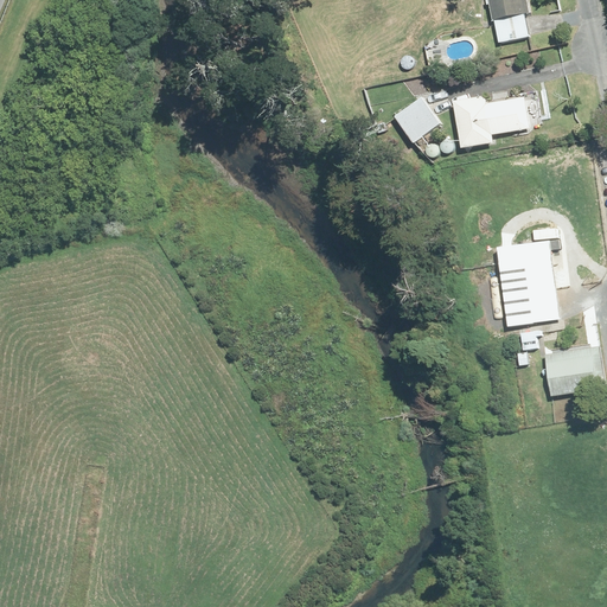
[(526,0),(489,0),(497,43),(535,36),(526,0)]
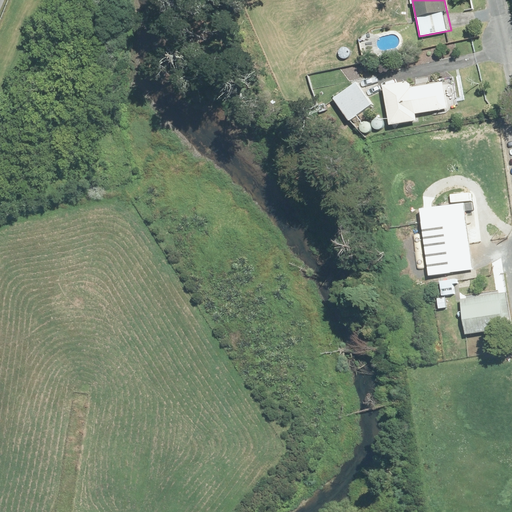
[(355,79),(333,96),(351,120),(373,104),(355,79)]
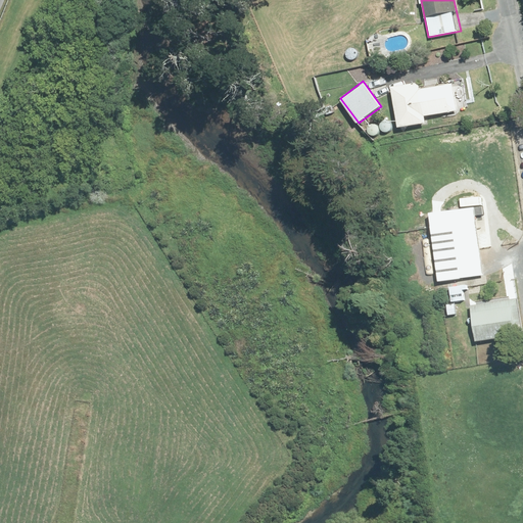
[(419,82),(391,87),(399,131),(427,126),(426,119),(460,112),(455,82),(420,88),(419,82)]
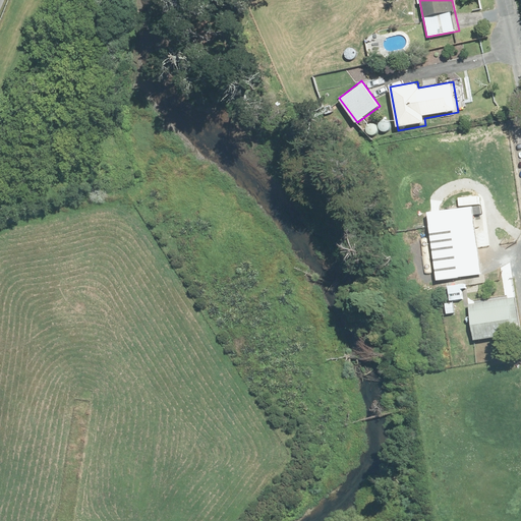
[(426,212),(435,280),(481,274),(473,207),(426,212)]
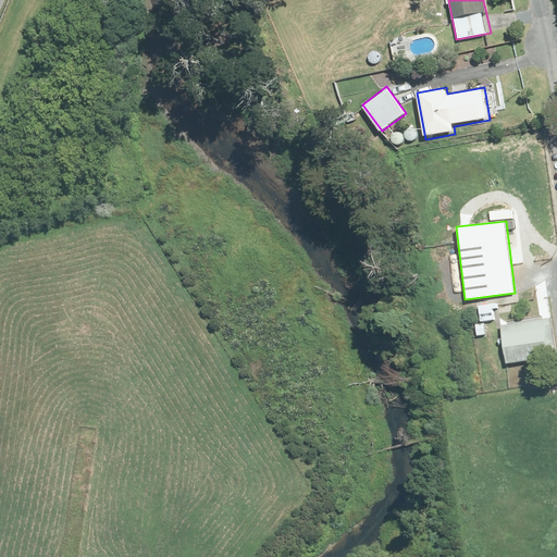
[(494,306),(479,308),(482,325),(496,323),(494,306)]
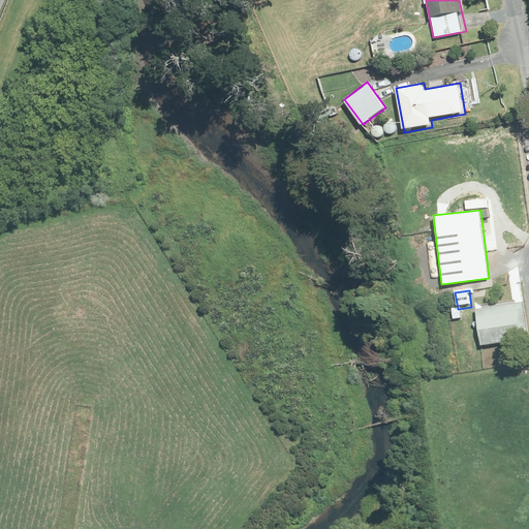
[(528,322),(525,301),(475,309),(481,351),(528,343),(528,322)]
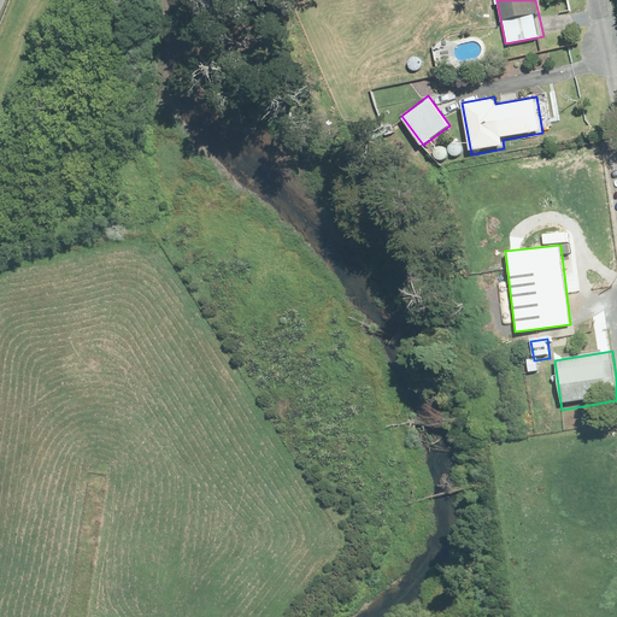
All buildings are outlined.
